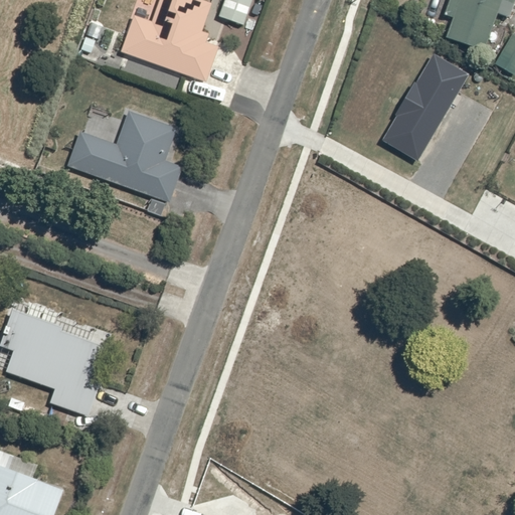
[(121,52),(206,82),(218,47),(206,43),(209,33),(202,31),(211,3),(203,0),(159,0),(152,21),(135,15),(121,52)]
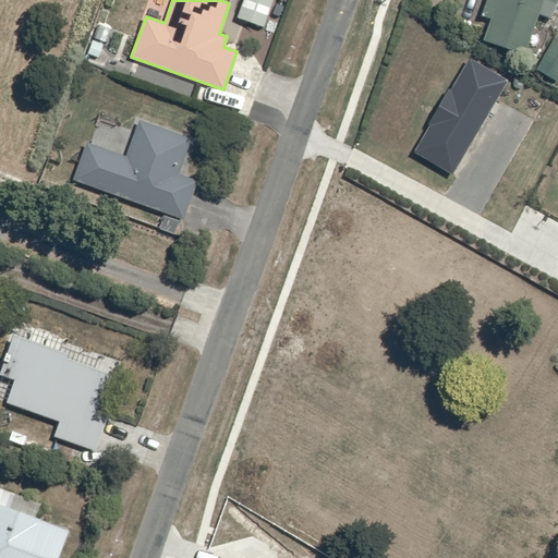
[(244,0),(238,19),(264,28),(274,0),(244,0)]
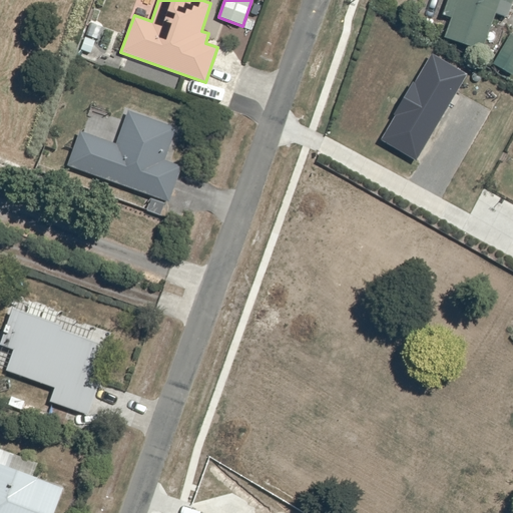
[(512,0),(447,0),(442,15),(451,18),(444,37),(482,51),(496,13),(506,17),(512,0)]
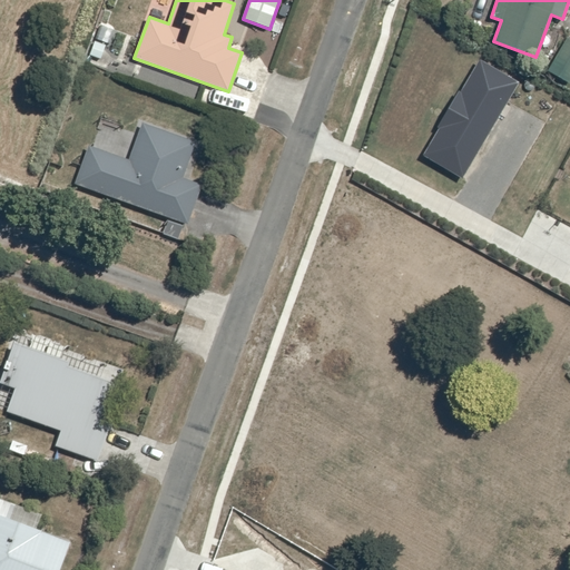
[(569,40),(566,38),(547,71),(569,84),(569,40)]
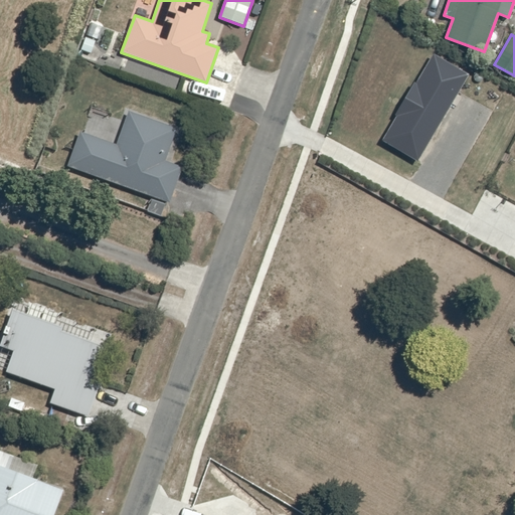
[(68,168),(170,202),(182,167),(165,161),(176,127),(128,111),(116,145),(80,133),(68,168)]
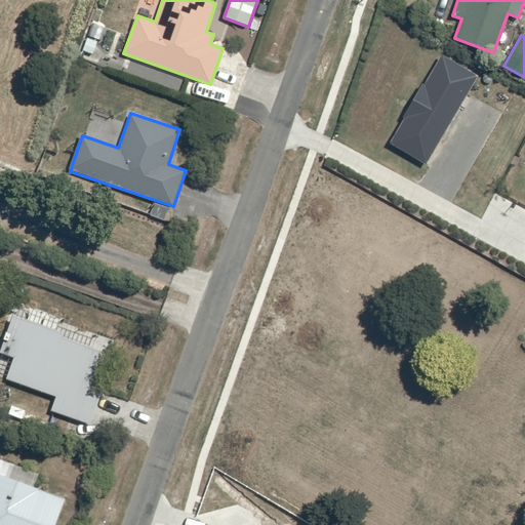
[(56,397),(51,411),(89,425),(103,388),(92,385),(104,352),(75,342),(63,337),(64,333),(13,316),(11,320),(0,352),(14,357),(6,379),(56,397)]
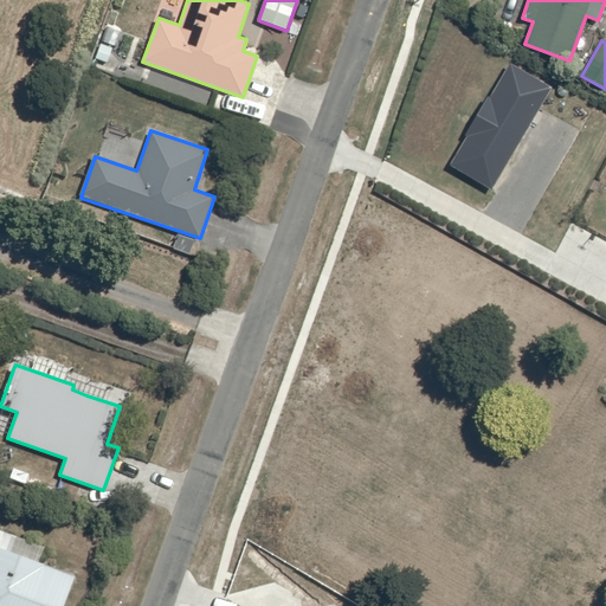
[(63,605),(75,575),(38,562),(44,546),(0,529),(0,605),(63,605)]
